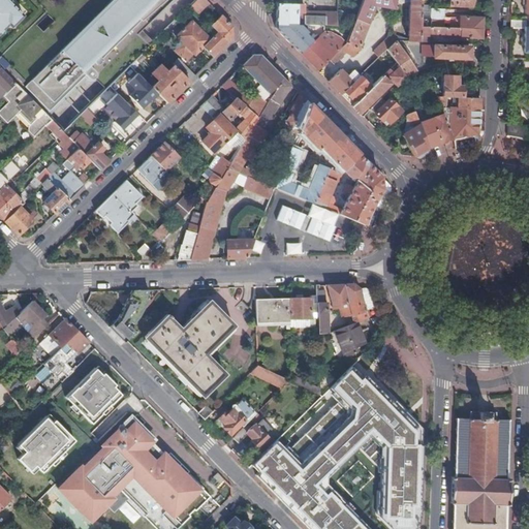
[(0,0),(0,34),(9,26),(12,28),(24,17),(7,0),(0,0)]
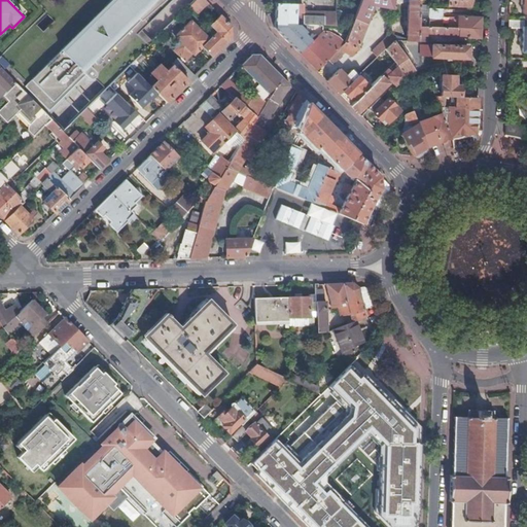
[(112,0),(22,90),(46,114),(57,104),(85,75),(89,78),(91,79),(94,79),(95,78),(96,75),(96,73),(95,71),(90,66),(95,62),(98,65),(103,61),(102,60),(140,22),(142,22),(166,0),(112,0)]
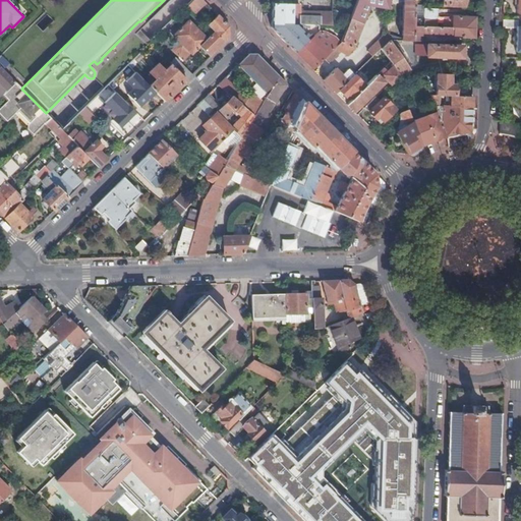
[(195,13),(207,3),(204,0),(194,0),(189,6),(195,13)]
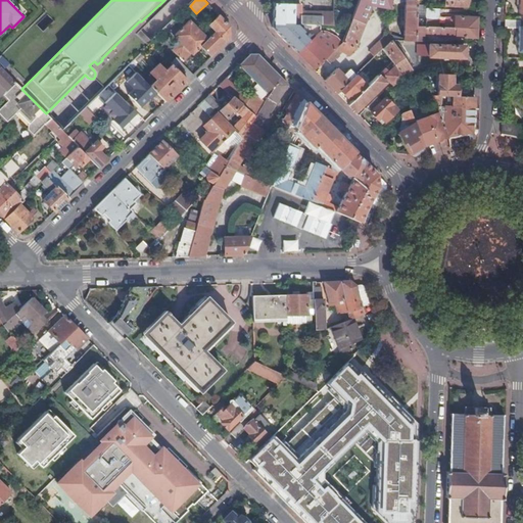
[(416,18),(417,0),(415,0),(359,0),(355,10),(342,42),(342,43),(326,59),(330,64),(343,52),(350,56),(353,48),(354,49),(358,43),(371,6),(389,9),(390,4),(394,4),(405,2),(403,39),(388,34),(370,51),(375,57),(382,49),(391,41),(415,42),(416,27),(416,18)]
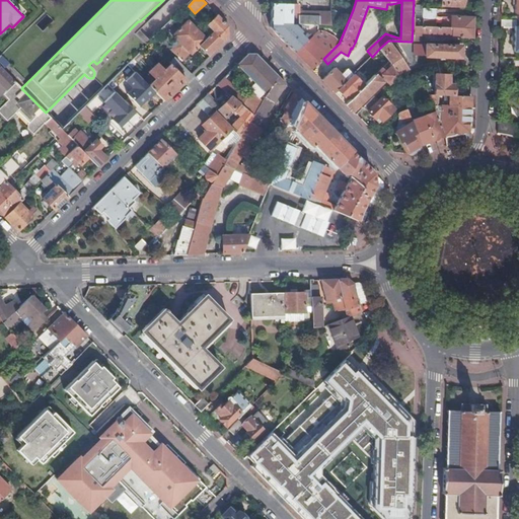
[(272,3),(271,23),(290,24),(328,25),(330,24),(330,13),(298,11),(298,4),(291,4),(272,3)]
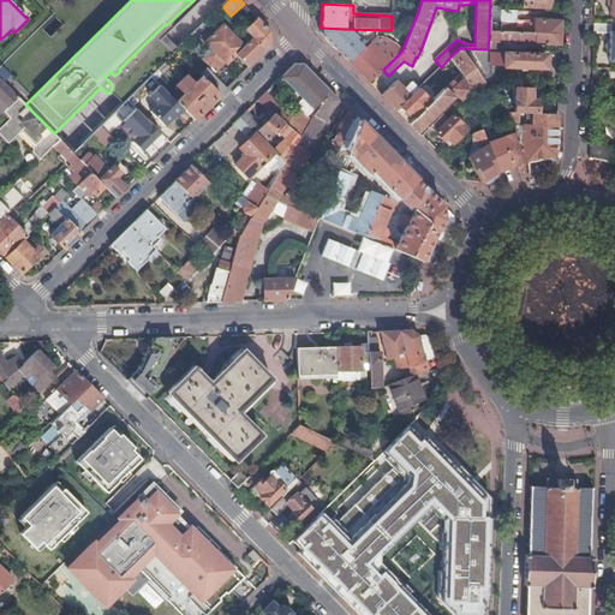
[(226,12),(222,9),(212,19),(215,23),(226,12)]
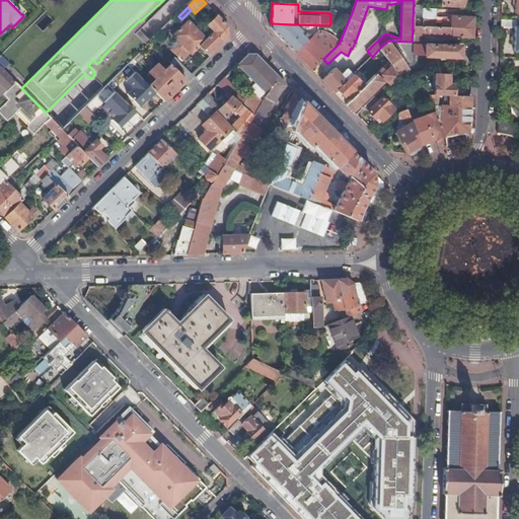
[(435,27),(436,9),(423,8),(423,19),(423,22),(423,26),(435,27)]
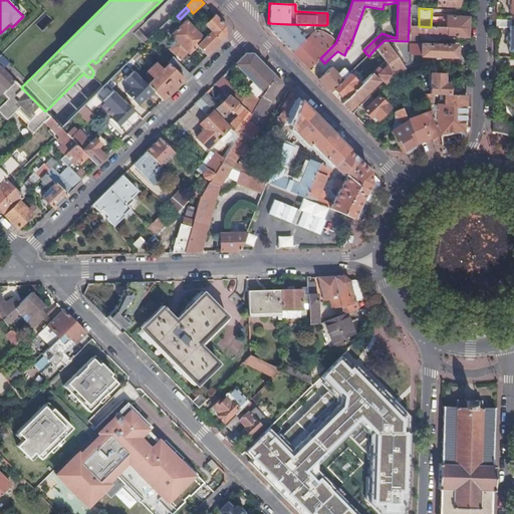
[(217,16),(215,15),(206,24),(212,31),(205,38),(188,21),(172,36),(178,42),(170,49),(175,53),(172,56),(175,58),(177,56),(181,59),(187,54),(185,52),(187,50),(190,54),(198,46),(208,56),(226,38),(227,26),(217,16)]
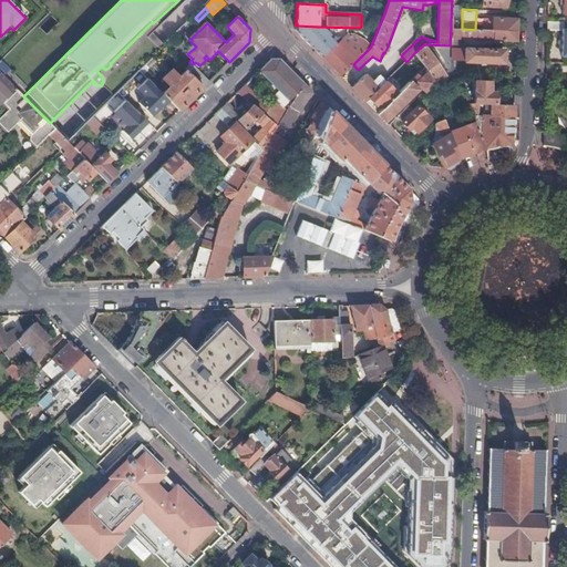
[(517,31),(517,20),(493,19),(484,19),(484,30),(517,31)]
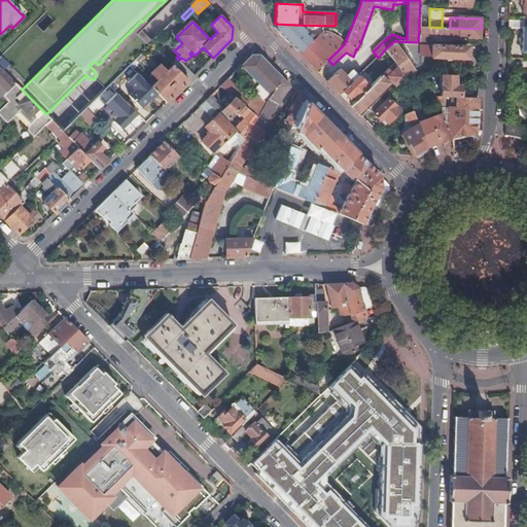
[(526,21),(510,21),(508,28),(523,29),(522,53),(526,53),(526,21)]
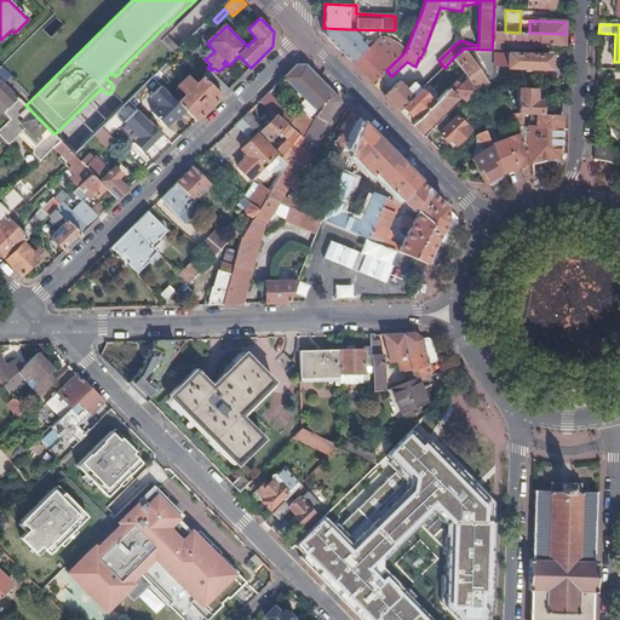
[(359,68),(373,82),(386,70),(406,51),(400,45),(386,39),(379,38),(371,46),(367,44),(365,46),(346,29),(323,28),(323,33),(334,44),(359,68)]
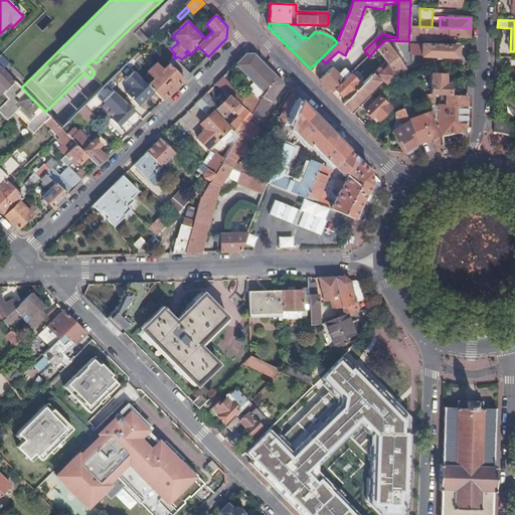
[(470,37),(470,28),(440,27),(432,27),(419,26),(409,26),(408,41),(416,41),(416,38),(419,39),(419,35),(470,37)]
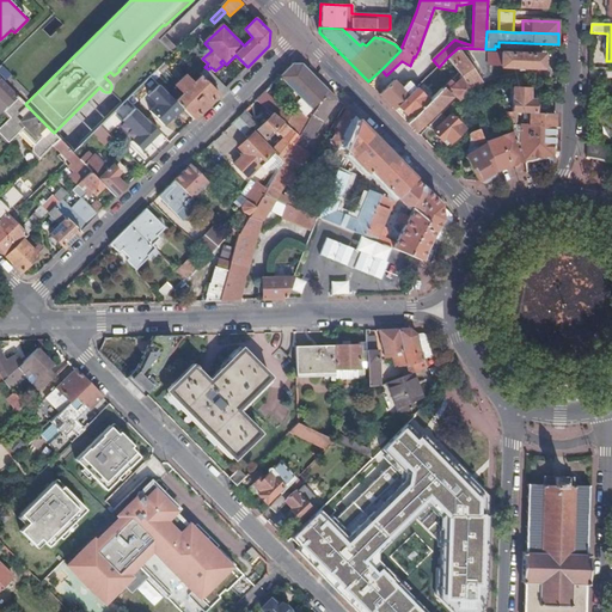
[(482,84),(458,48),(447,57),(458,72),(470,90),(475,86),(476,89),(482,84)]
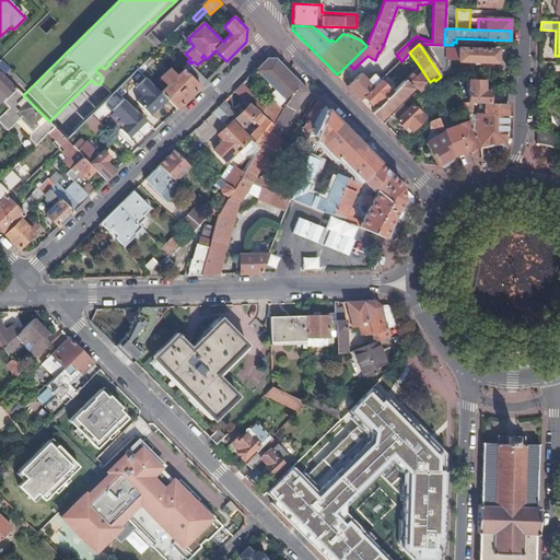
[(474,49),(447,48),(446,60),(497,62),(498,49),(481,49),(481,48),(474,48),(474,49)]
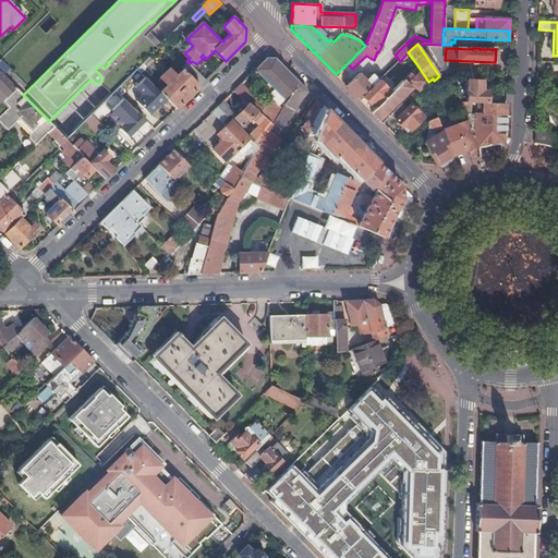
[(287,101),(299,82),(288,71),(276,58),(267,58),(255,70),(266,81),(262,86),(265,89),(263,92),(265,94),(273,87),(287,101)]
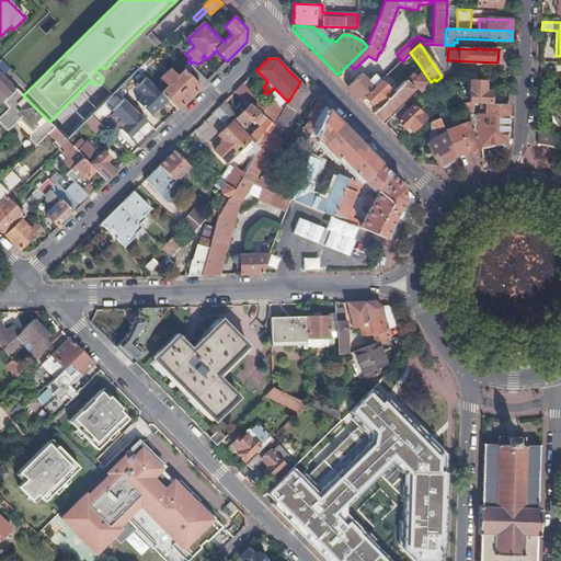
[(202,87),(207,81),(196,70),(190,66),(185,70),(202,87)]
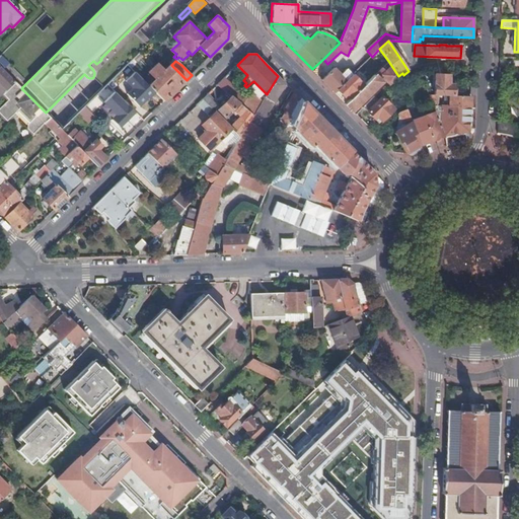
[(401,80),(398,76),(388,61),(364,85),(351,98),(347,103),(349,106),(353,110),(366,98),(384,79),(389,85),(396,82),(401,80)]
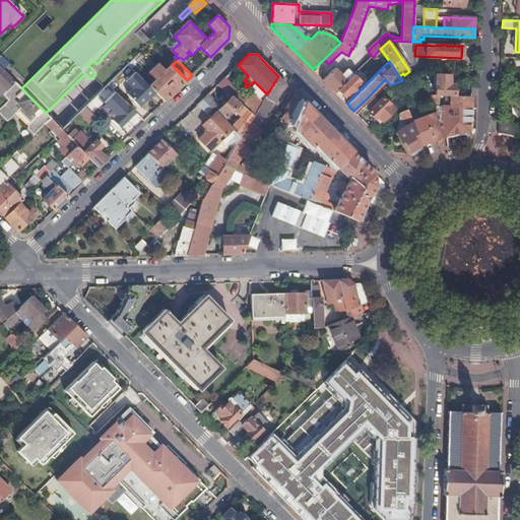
[(176,91),(187,80),(172,65),(165,71),(157,65),(149,73),(155,80),(149,86),(165,102),(176,91)]
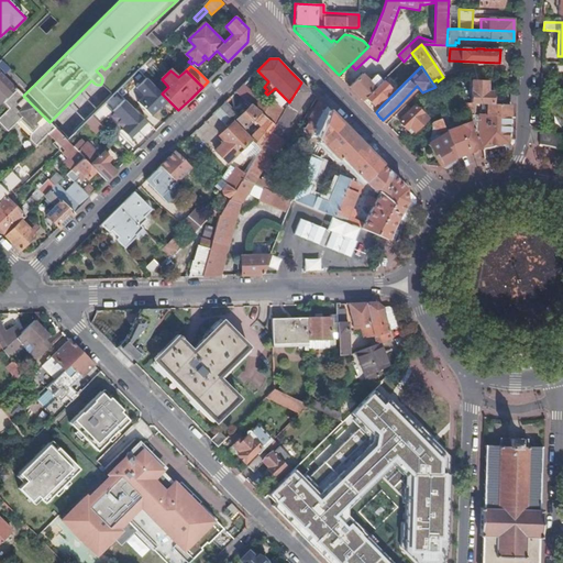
[(4,102),(17,90),(0,73),(0,90),(6,96),(2,100),(4,102)]
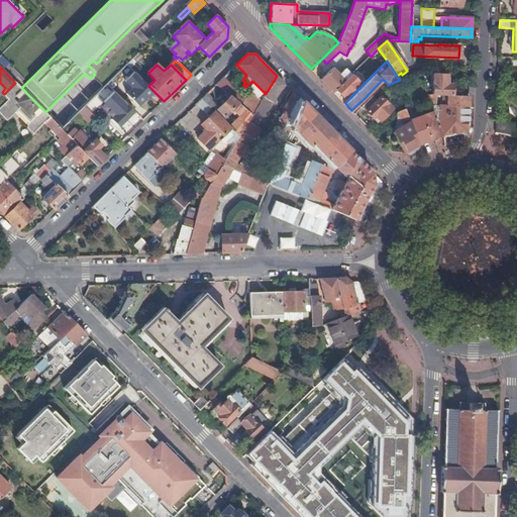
[(322,80),(334,92),(336,89),(351,74),(353,73),(348,68),(344,70),(342,72),(341,72),(339,74),(333,69),(322,80)]
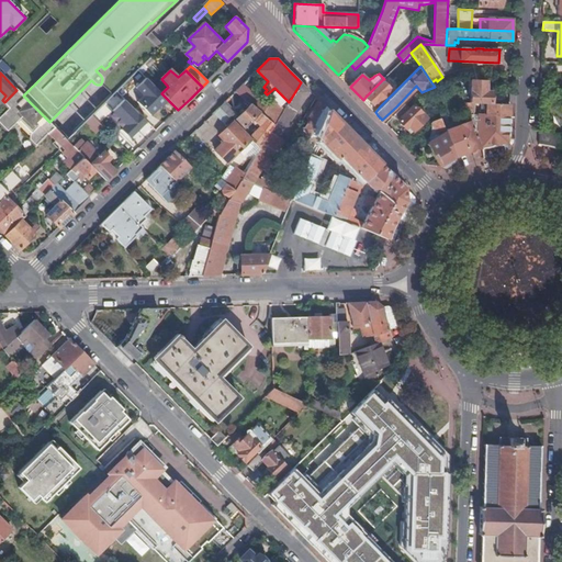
[(145,111),(154,101),(132,78),(122,88),(145,111)]
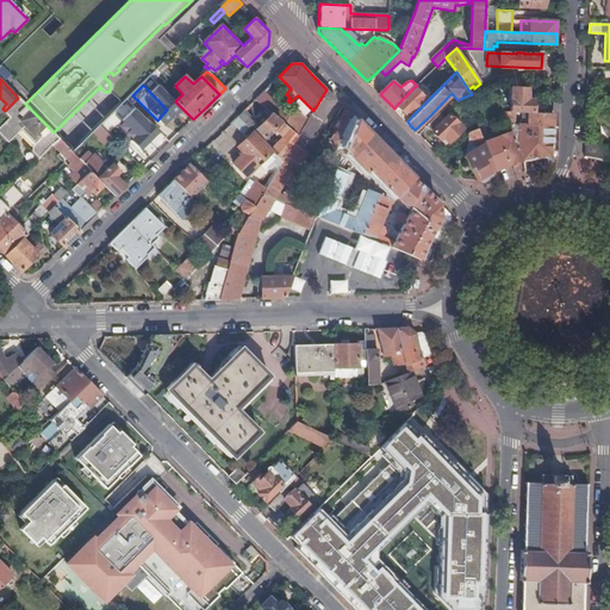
[(408,111),(412,116),(428,100),(415,87),(397,105),(405,113),(408,111)]
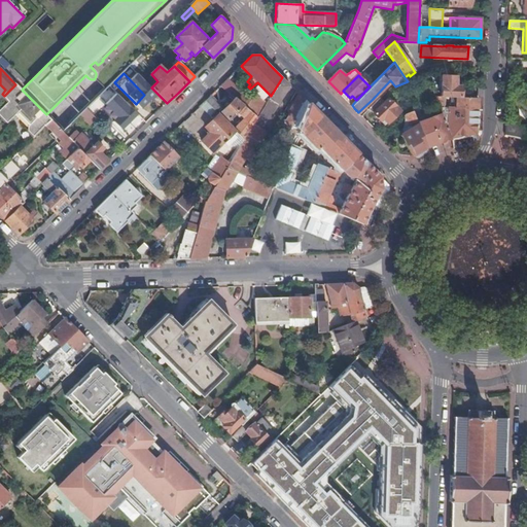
[(456,97),(462,98),(463,80),(457,80),(457,76),(447,75),(441,75),(440,85),(442,85),(442,97),(445,97),(456,97)]
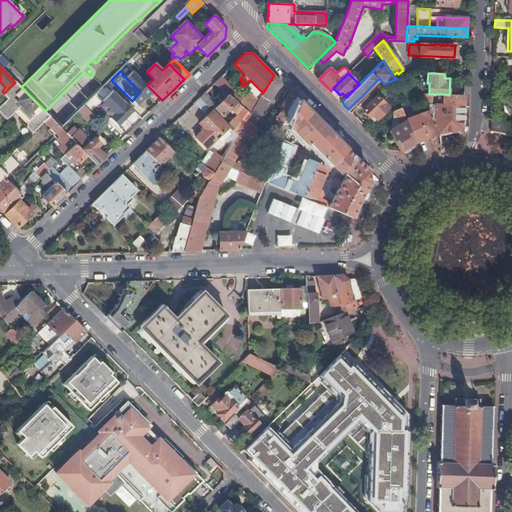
[(281,88),(284,85),(274,75),(263,93),(259,100),(251,112),(260,117),(279,87),(281,88)]
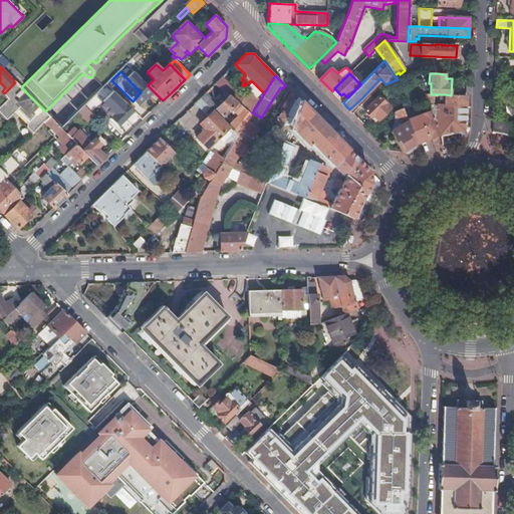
[(252,113),(252,112),(260,100),(251,92),(246,98),(222,78),(216,83),(230,95),(241,104),(245,108),(252,113)]
